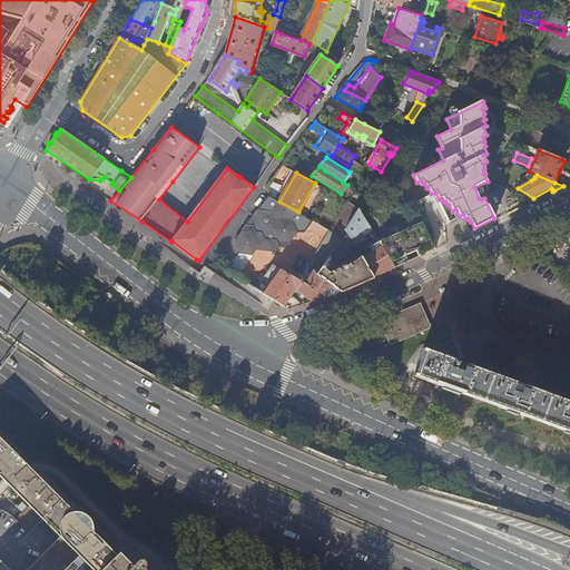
[(247,225),(235,241),(239,253),(252,254),(256,251),(275,253),(281,247),(287,247),(298,232),(305,232),(314,220),(298,212),(279,202),(269,195),(254,216),(256,220),(253,225),(249,226),(247,225)]
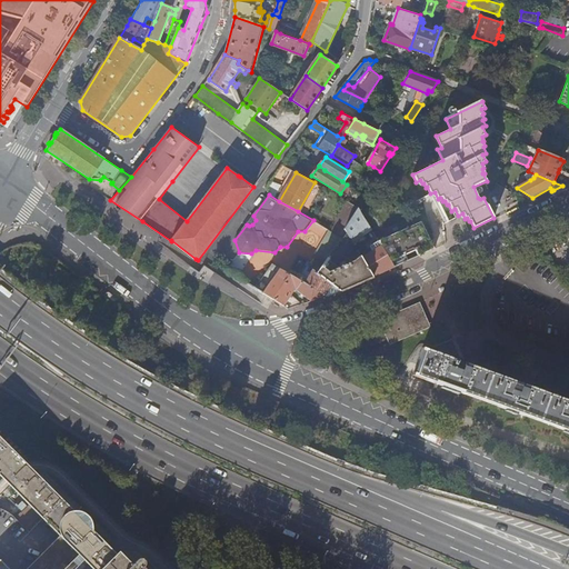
[(348,225),(359,208),(348,201),(338,219),(348,225)]
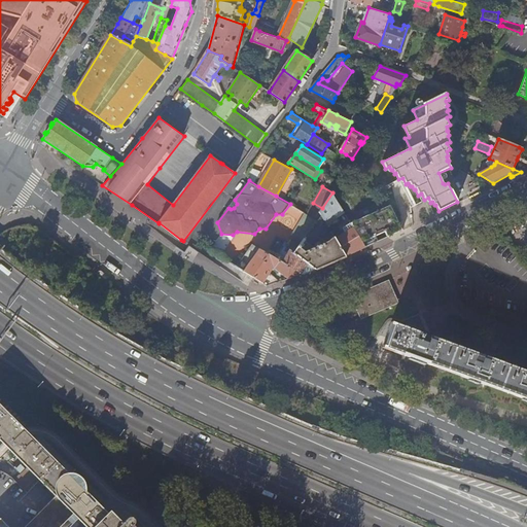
[(327,216),(339,204),(332,192),(322,208),(319,212),(322,216),(324,220),(327,216)]
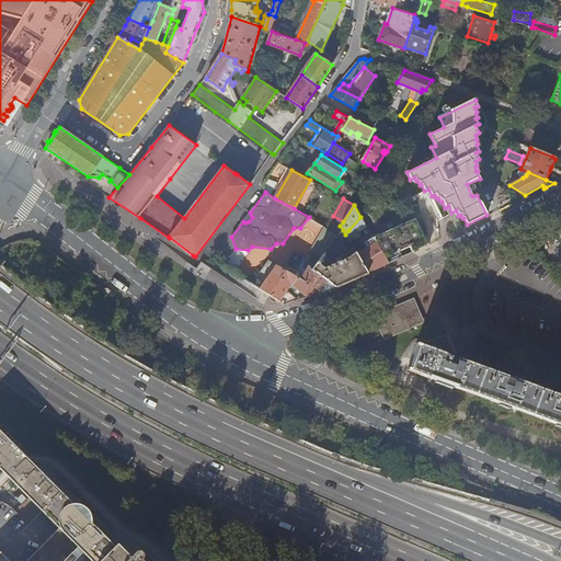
[(413,245),(416,251),(428,245),(421,228),(419,229),(413,219),(381,235),(391,255),(413,245)]
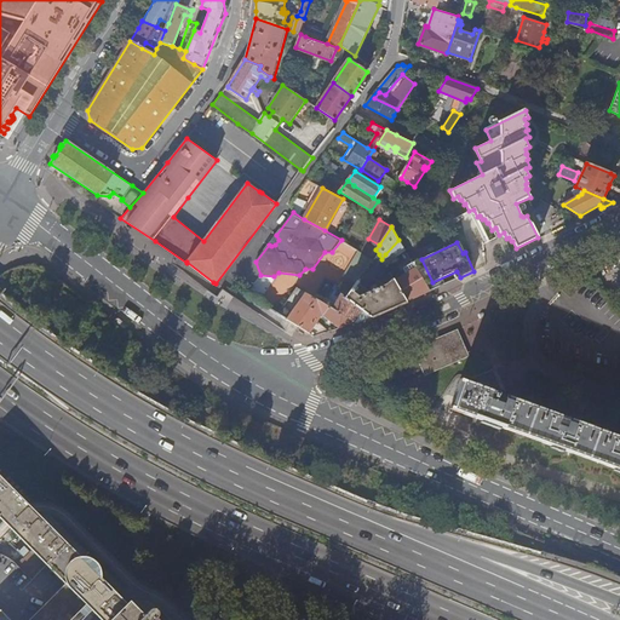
[(346,275),(357,281),(360,277),(366,269),(375,259),(371,257),(361,251),(346,275)]
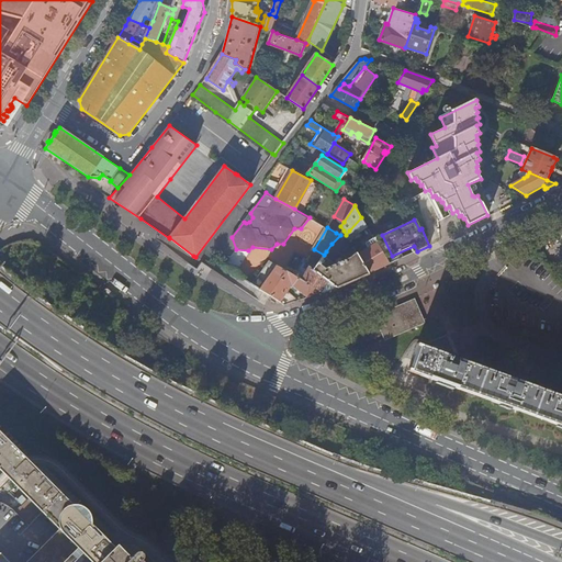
[(338,280),(344,284),(353,280),(356,279),(369,273),(350,242),(346,235),(344,231),(340,235),(332,244),(326,251),(324,255),(317,265),(338,280)]
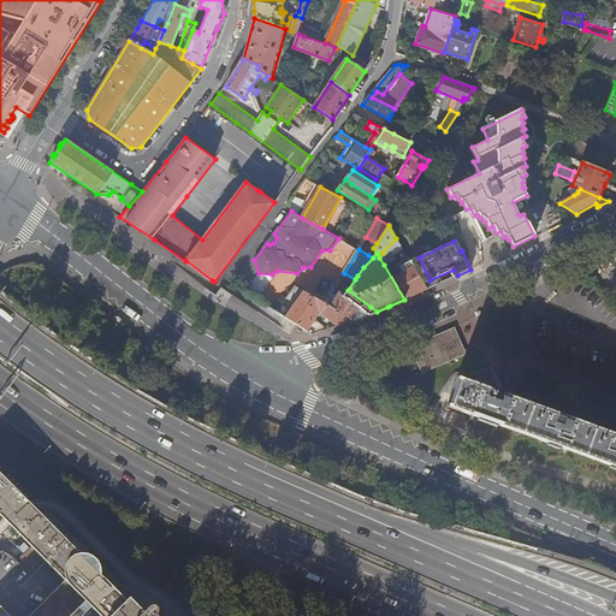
[(379,258),(384,265),(391,261),(383,253),(379,258)]
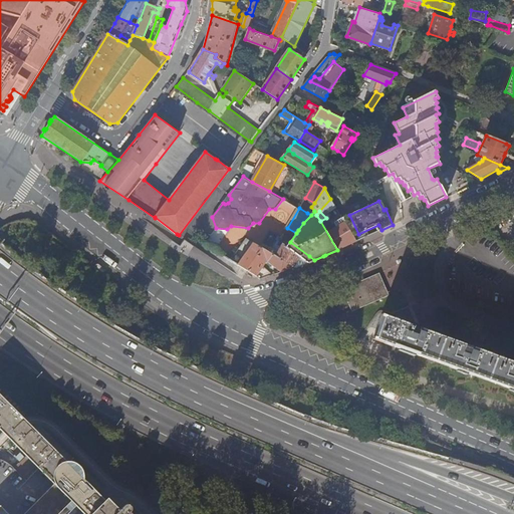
[(349,245),(356,241),(342,218),(334,223),(344,240),(349,245)]
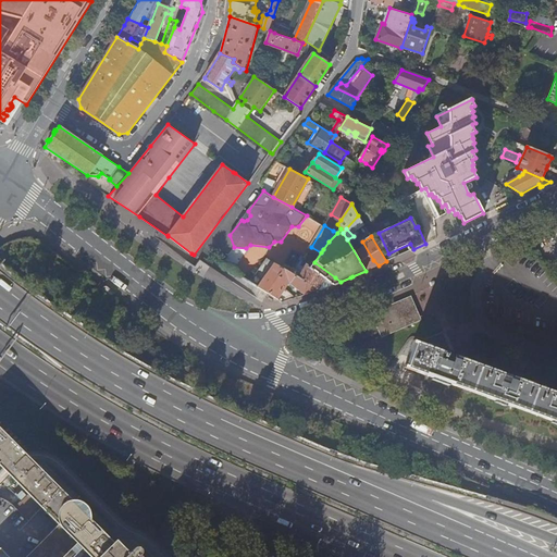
[(522,242),(511,247),(516,256),(530,248),(522,242)]
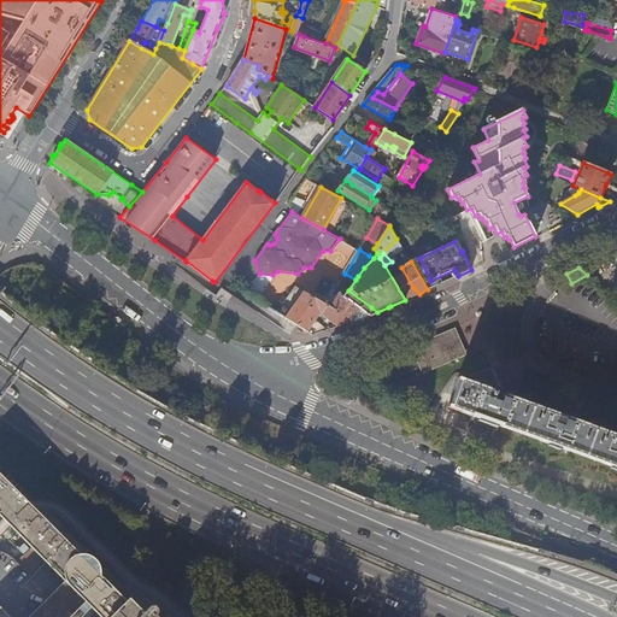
[(324,277),(315,294),(318,297),(328,280),(324,277)]
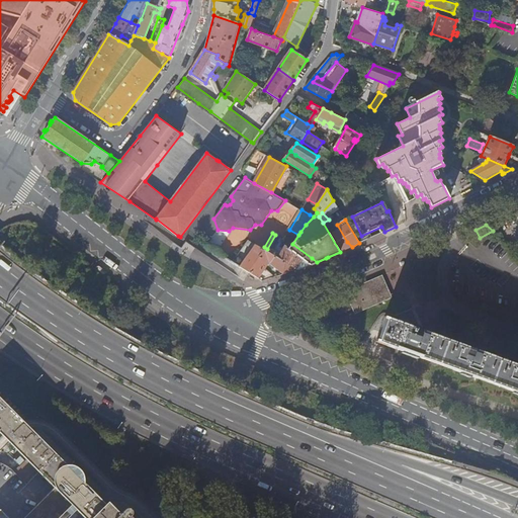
[(235,260),(233,262),(259,278),(268,265),(271,265),(283,274),(293,271),(297,270),(277,258),(273,255),(262,249),(257,246),(248,241),(246,245),(253,249),(243,262),(239,259),(238,261),(235,260)]
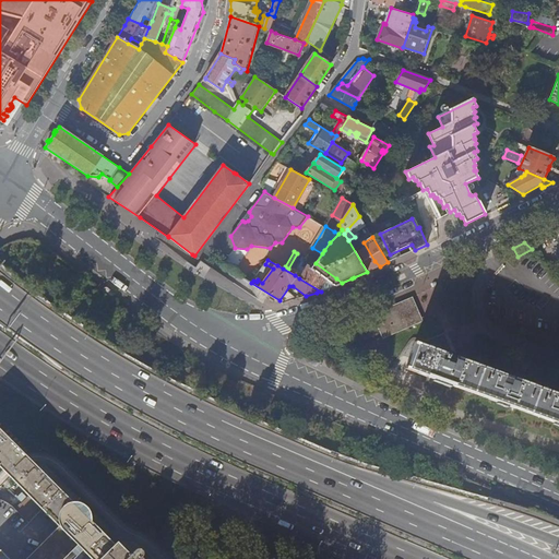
[(334,281),(336,278),(316,263),(313,265),(334,281)]
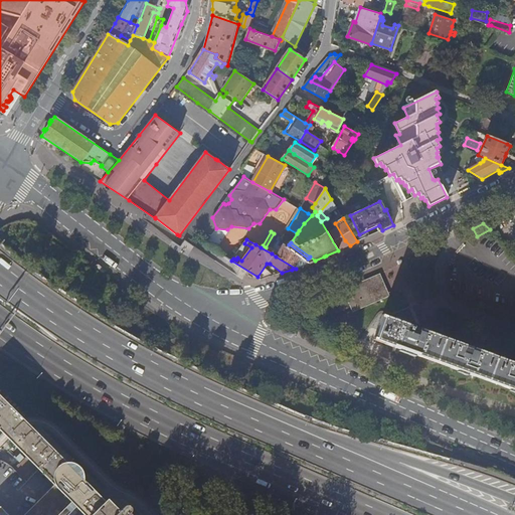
[(276,256),(296,269),(299,268),(309,264),(287,246),(284,243),(276,256)]
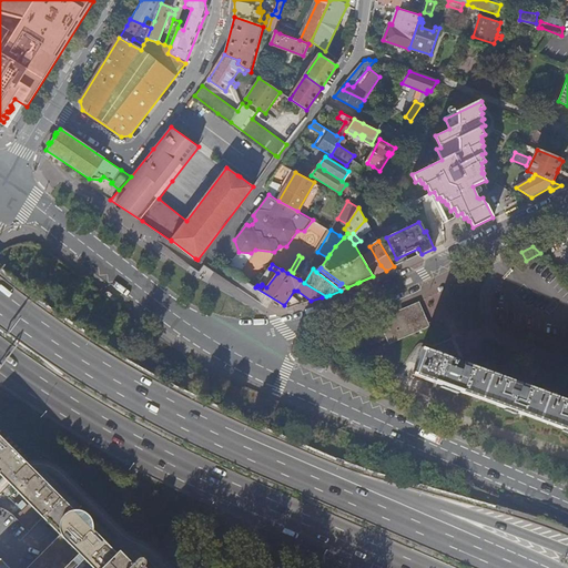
[(316,272),(341,291),(344,290),(347,287),(342,283),(340,285),(318,270),(316,272)]
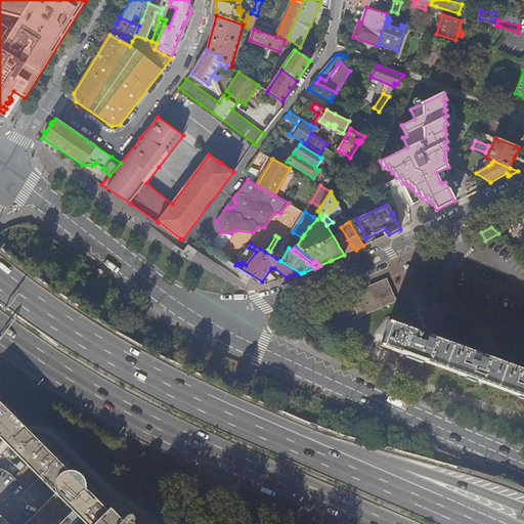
[(267,250),(265,252),(276,258),(277,256),(270,252),(267,250)]
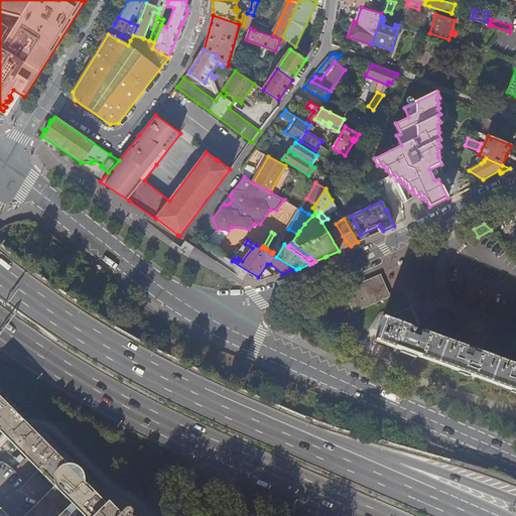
[(378,276),(388,298),(391,296),(382,274),(378,276)]
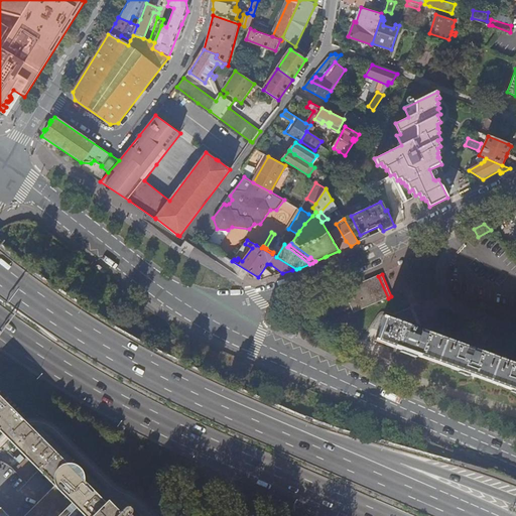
[(378,276),(345,291),(354,313),(388,298),(378,276)]
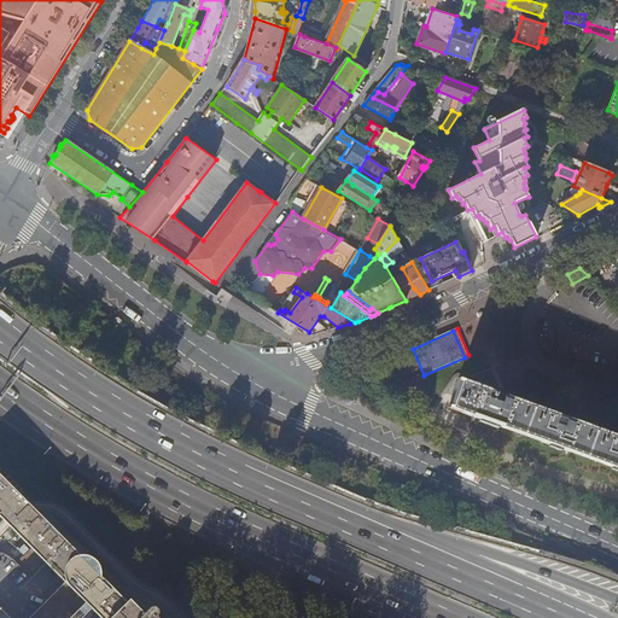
[(165,389),(155,380),(145,392),(157,401),(165,389)]
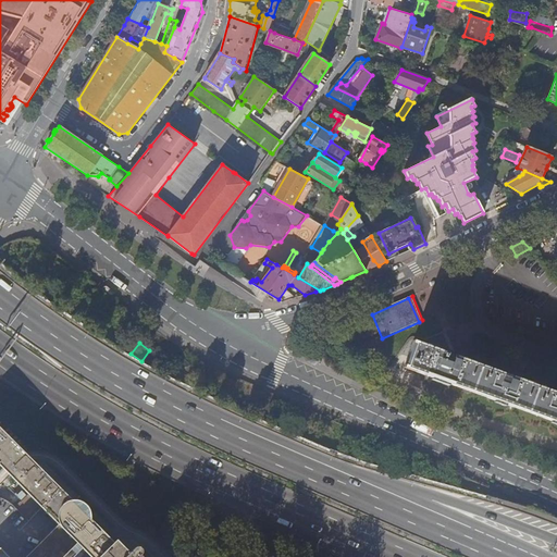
[(408,369),(556,422),(556,393),(536,385),(445,353),(446,348),(431,343),(429,347),(417,343),(408,369)]
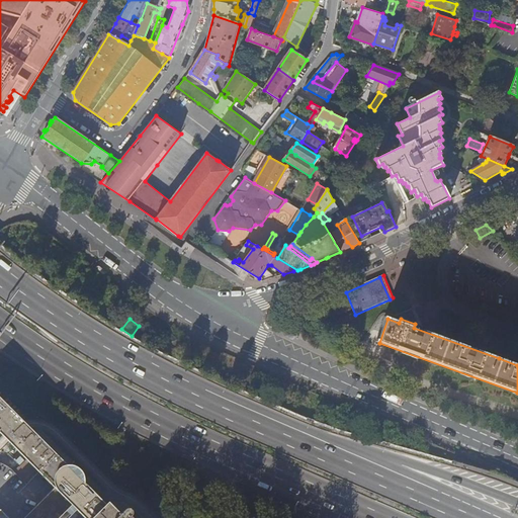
[(82,517),(134,517),(133,517),(134,515),(134,514),(134,513),(134,512),(133,510),(132,509),(131,508),(128,508),(123,513),(118,517),(116,517),(0,399),(0,434),(38,475),(77,513),(82,517)]
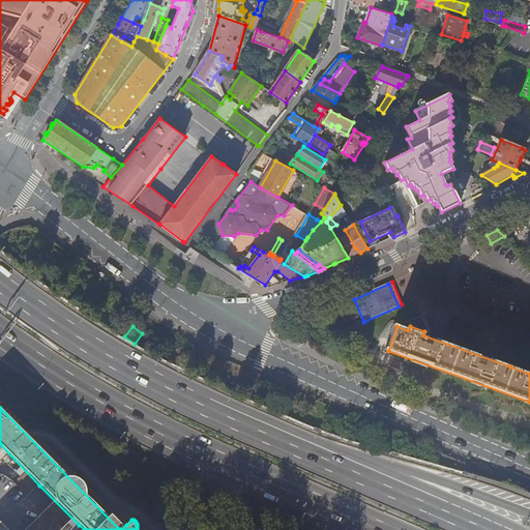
[(74,529),(79,525),(39,486),(27,498),(15,484),(0,498),(0,523),(1,523),(8,529),(74,529)]
